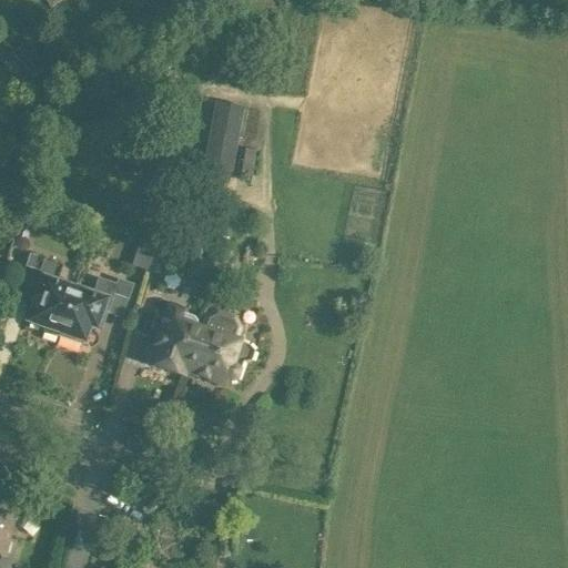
[(11,54),(33,78),(46,66),(23,42),(11,54)]
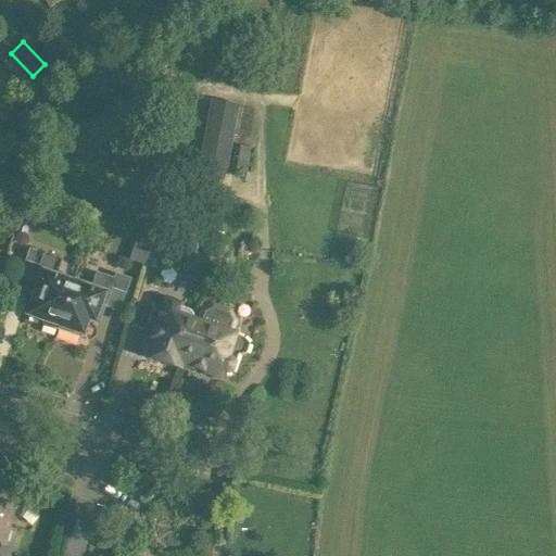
[(212,100),(200,163),(203,164),(201,176),(223,180),(225,168),(228,168),(240,106),(212,100)]
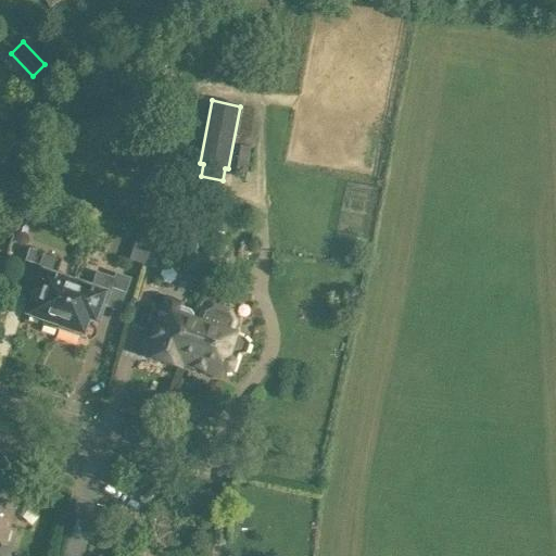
[(236,146),(231,168),(247,171),(251,149),(236,146)]
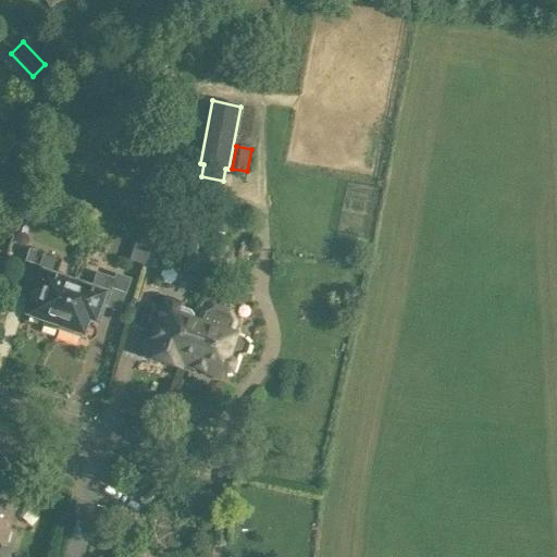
[(152,243),(144,269),(157,273),(161,258),(190,268),(200,235),(172,226),(165,246),(152,243)]
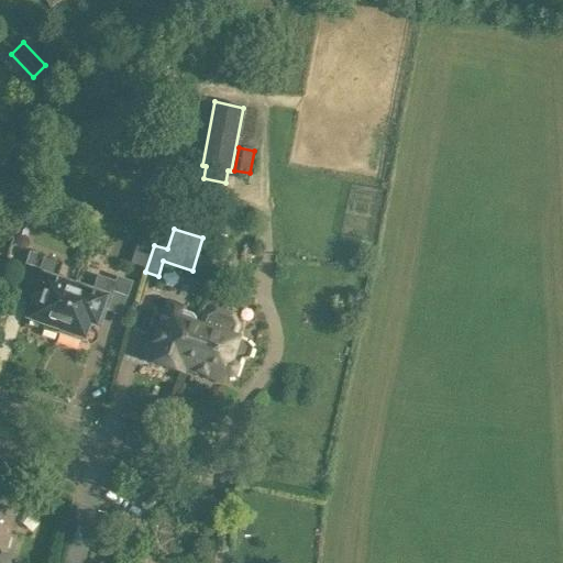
[(141,235),(136,250),(150,254),(154,240),(141,235)]
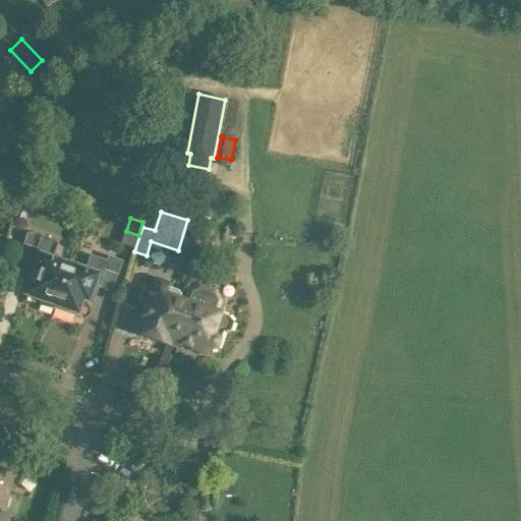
[(27,234),(19,259),(35,266),(24,295),(39,300),(40,305),(52,309),(67,264),(51,258),(56,244),(27,234)]
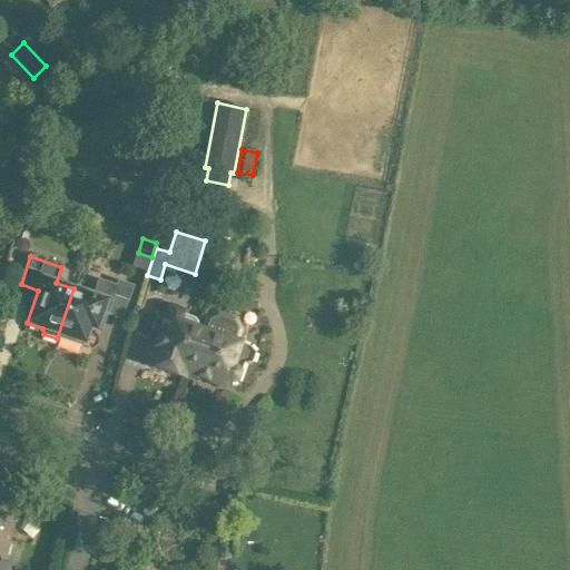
[(74,288),(57,338),(82,347),(89,328),(96,331),(102,313),(121,320),(133,287),(118,282),(116,287),(99,281),(94,296),(74,288)]
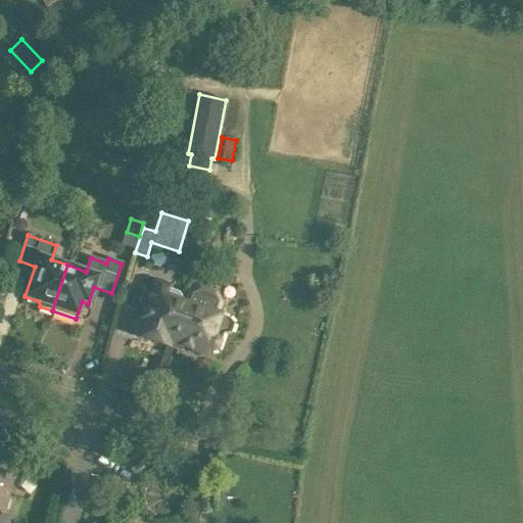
[(168,346),(169,342),(183,301),(181,301),(181,299),(181,298),(180,294),(177,292),(169,289),(170,286),(155,281),(140,320),(135,318),(130,333),(168,346)]
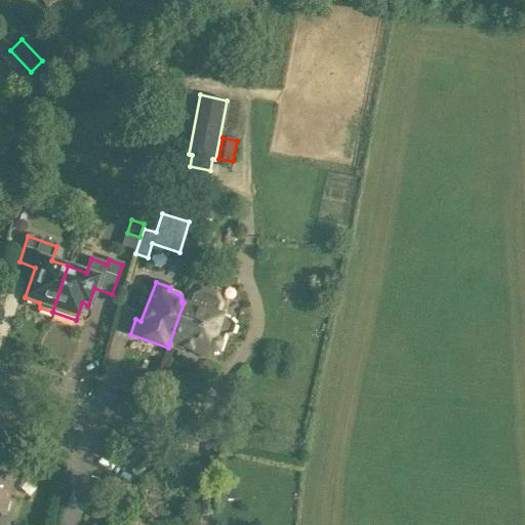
[(184,303),(169,344),(208,357),(209,352),(213,353),(219,352),(224,334),(233,332),(235,326),(229,319),(214,314),(218,303),(215,294),(202,290),(194,294),(190,305),(184,303)]
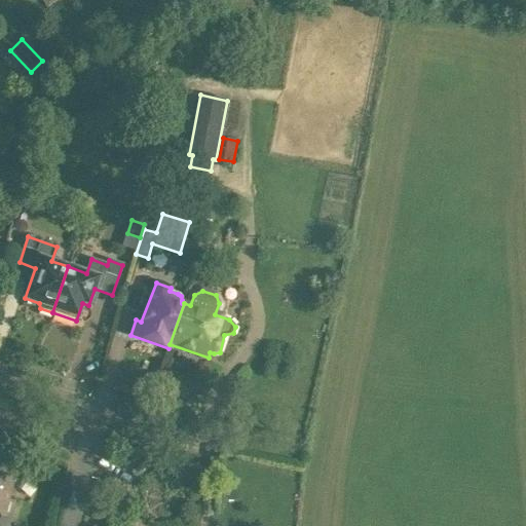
[(0,525),(8,525),(14,502),(8,501),(12,478),(0,475),(0,525)]
